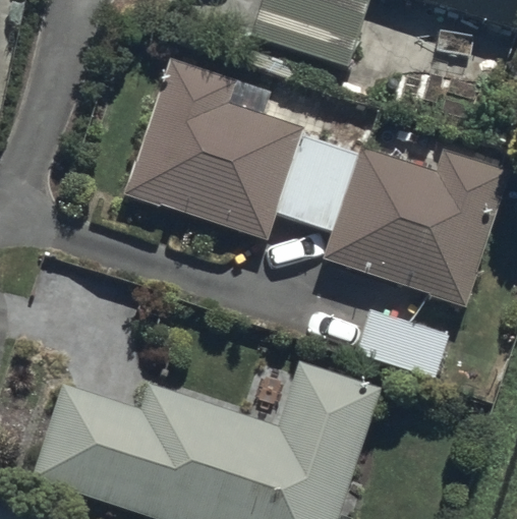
[(263,0),(252,34),(348,62),(366,0),(438,0),(512,23),(516,10),(516,0),(263,0)]
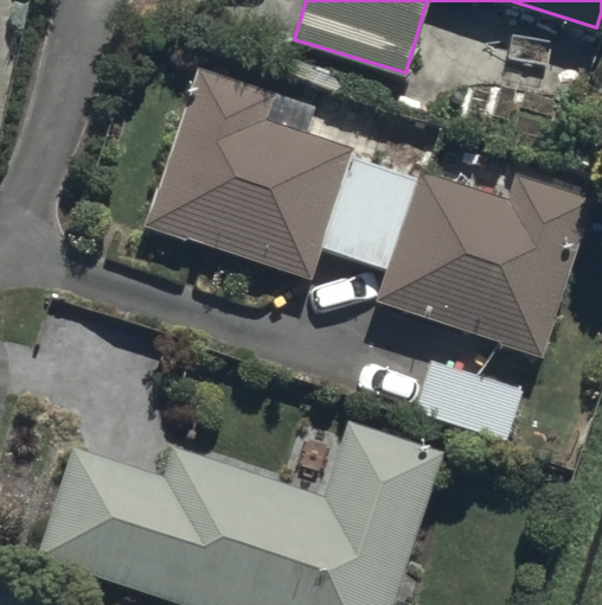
[(352,151),(305,135),(314,107),(192,68),(190,77),(143,222),(311,275),(319,248),(386,269),(417,180),(350,159),(352,151)]
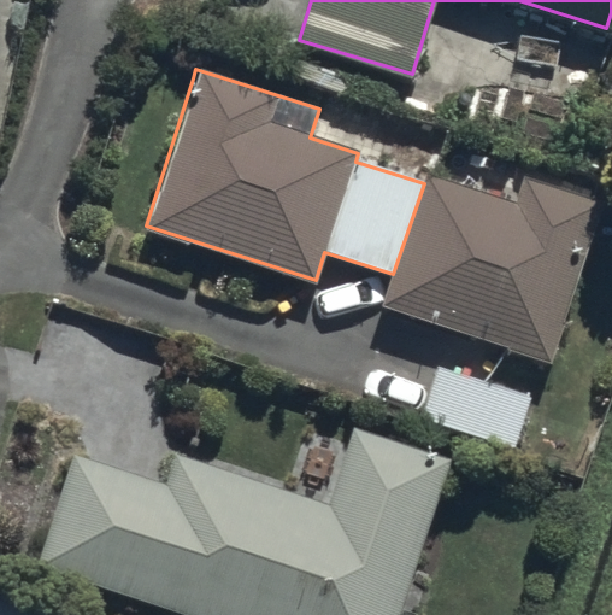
[(424,183),(393,274),(382,306),(548,359),(598,203),(524,180),(517,203),(428,174),(424,183)]
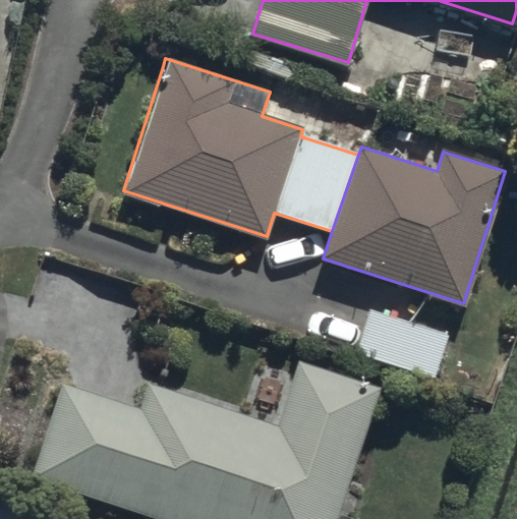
[(371,308),(355,354),(432,381),(448,335),(371,308)]
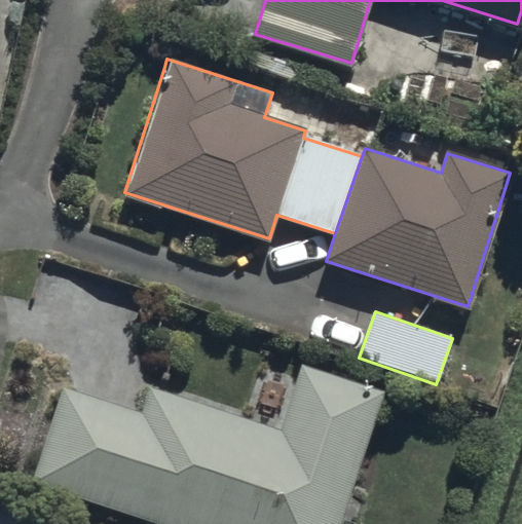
[(63,387),(32,481),(160,523),(337,523),(380,395),(301,368),(281,431),(151,387),(142,414),(63,387)]
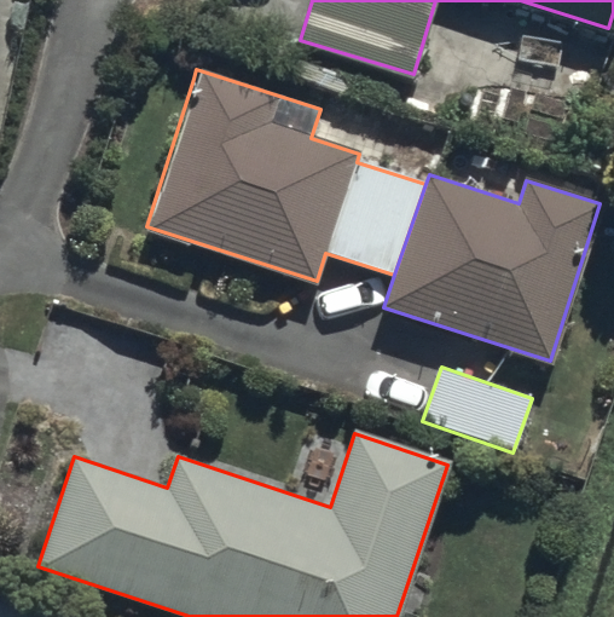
All buildings are outlined.
